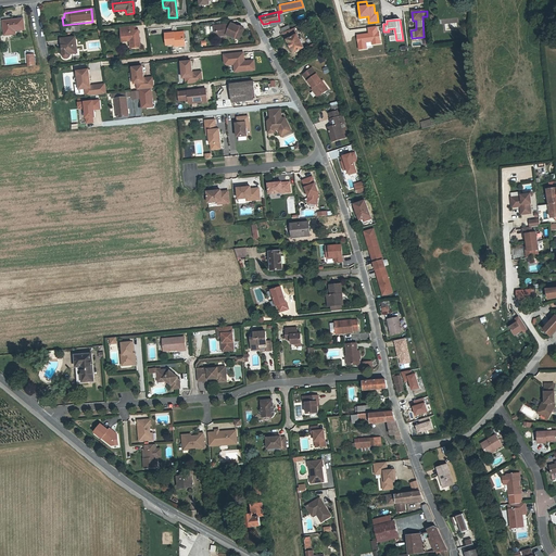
[(23,22),(3,23),(4,36),(11,36),(11,32),(24,30),(23,22)]
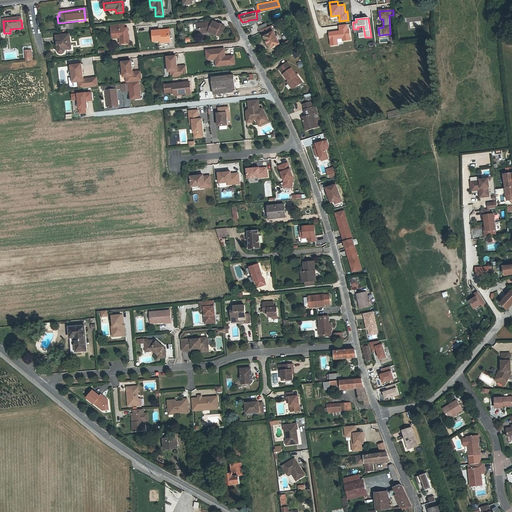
[(216,33),(220,24),(212,20),(211,22),(208,22),(199,23),(200,28),(202,32),(209,31),(209,30),(216,33)]
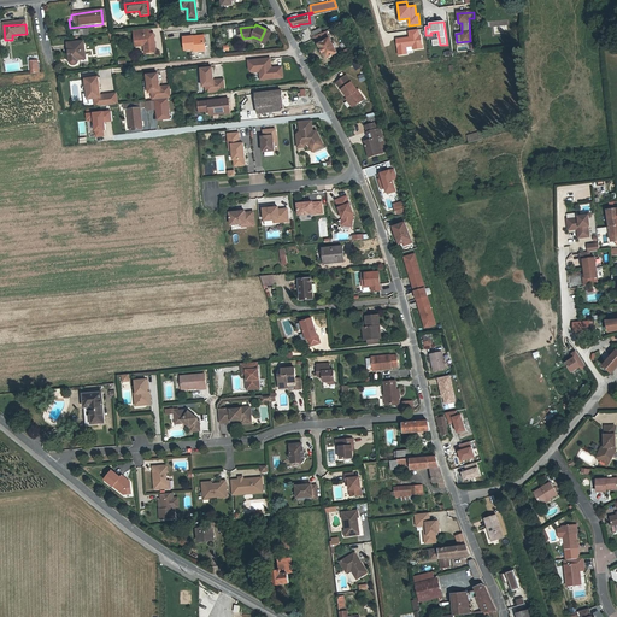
[(142,47),(142,50),(144,53),(154,52),(152,34),(147,35),(146,35),(145,29),(131,30),(135,47),(139,46),(140,47),(142,47)]
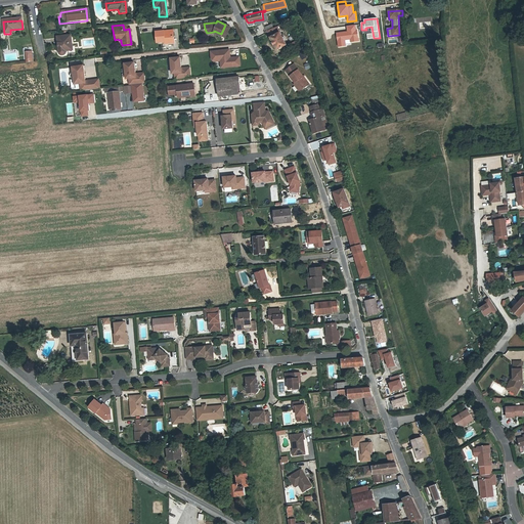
[(276,25),(272,27),(265,30),(276,48),(287,43),(276,25)]
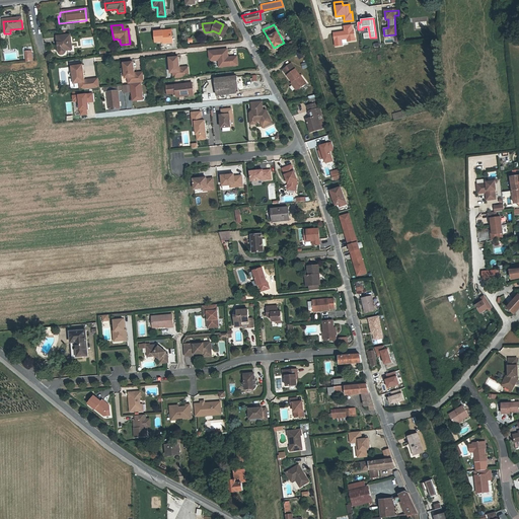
[(353,29),(352,24),(343,25),(344,31),(332,32),(335,46),(343,45),(342,40),(347,39),(347,42),(355,41),(354,29),(353,29)]
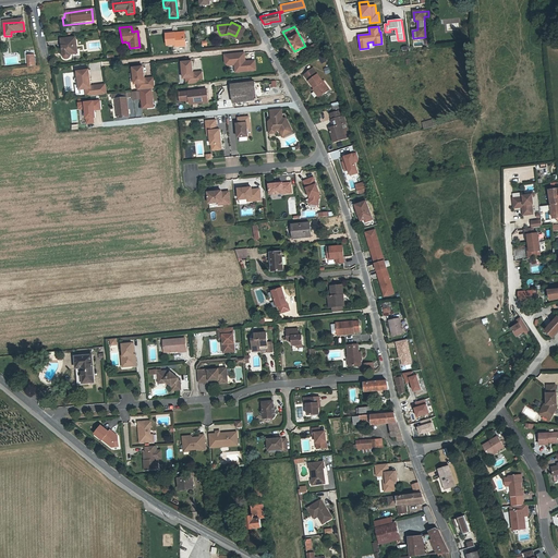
[(185,46),(184,34),(174,35),(174,33),(166,34),(167,46),(174,45),(176,47),(185,46)]
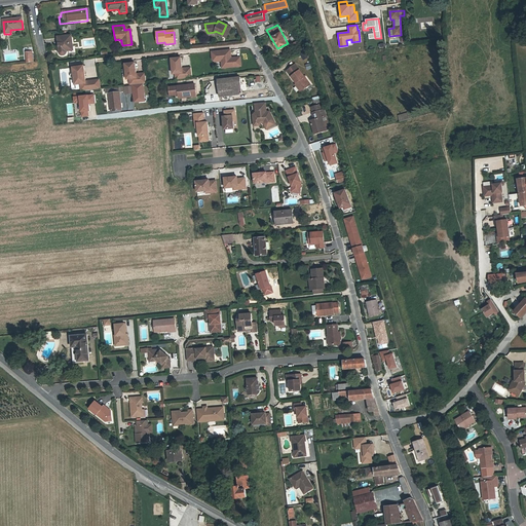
[(61,54),(62,55),(63,57),(64,57),(65,55),(66,54),(66,53),(66,52),(73,51),(71,37),(58,38),(60,53),(61,54)]
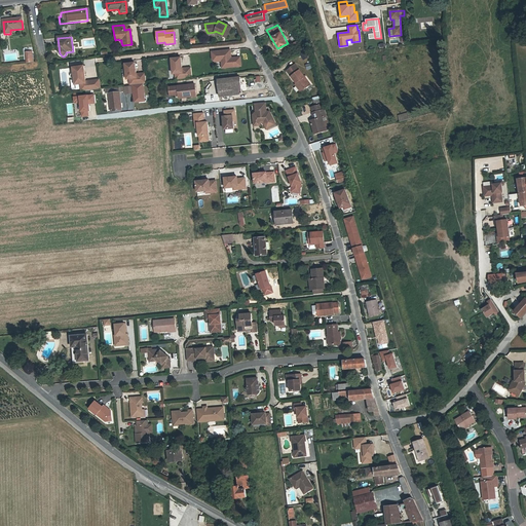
[(231,49),(212,51),(213,60),(216,61),(222,61),(223,67),(242,65),(240,57),(232,58),(231,49)]
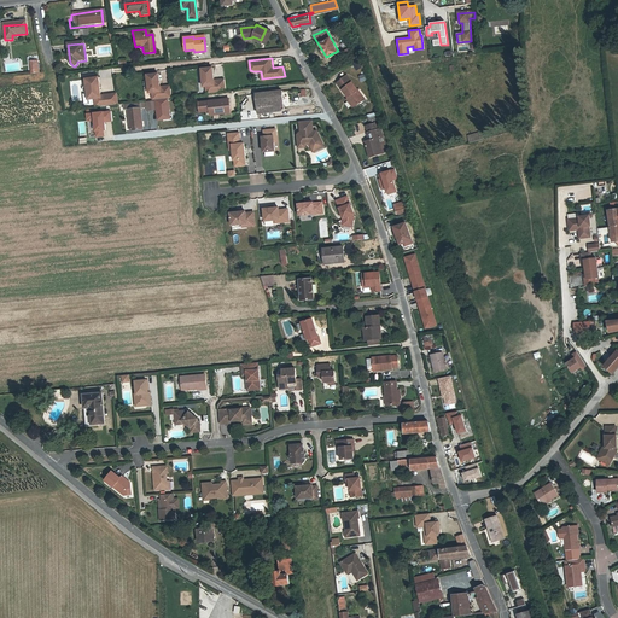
[(227,91),(226,79),(216,81),(214,68),(203,69),(205,87),(208,87),(209,94),(227,91)]
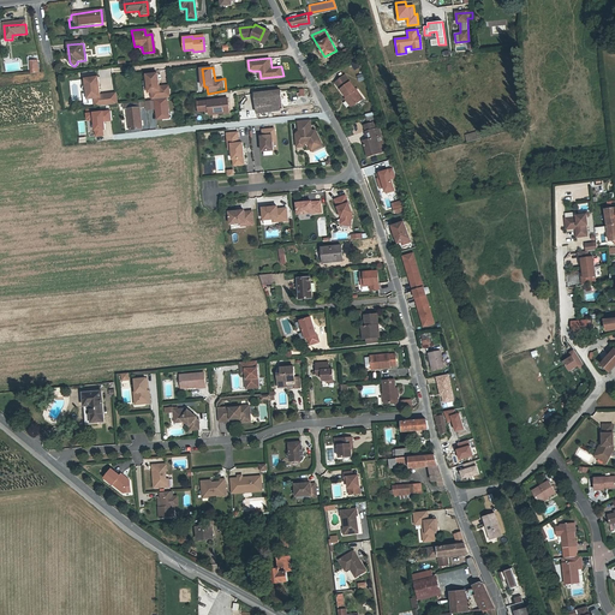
[(346,96),(352,105),(362,97),(346,73),(335,81),(346,96)]
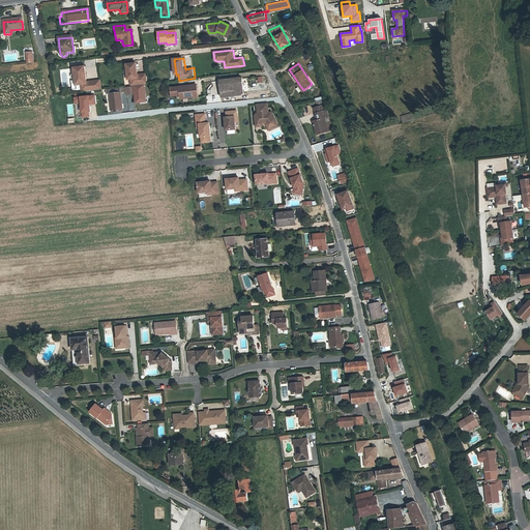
[(148,85),(147,75),(138,76),(137,64),(126,65),(128,81),(131,81),(133,87),(148,85)]
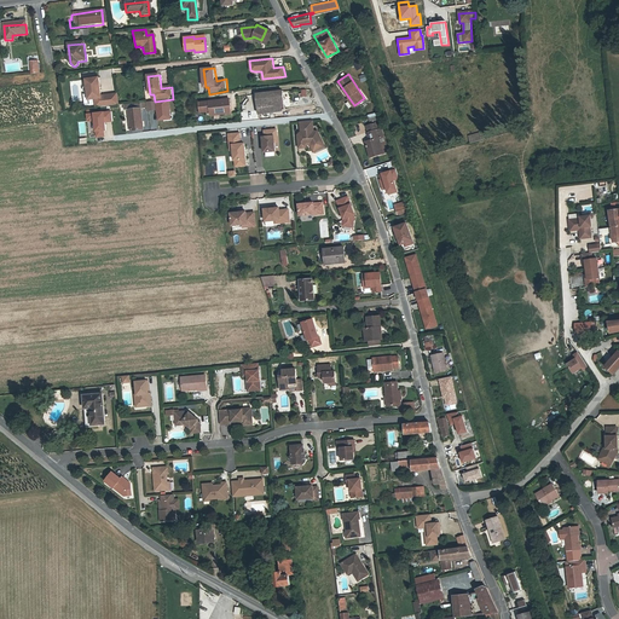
[(119,106),(116,96),(100,98),(98,80),(85,81),(88,102),(94,100),(96,109),(119,106)]
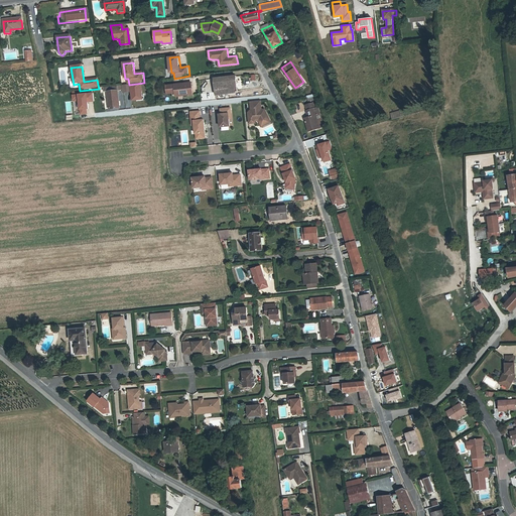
[(236,75),(214,78),(217,94),(238,91),(236,75)]
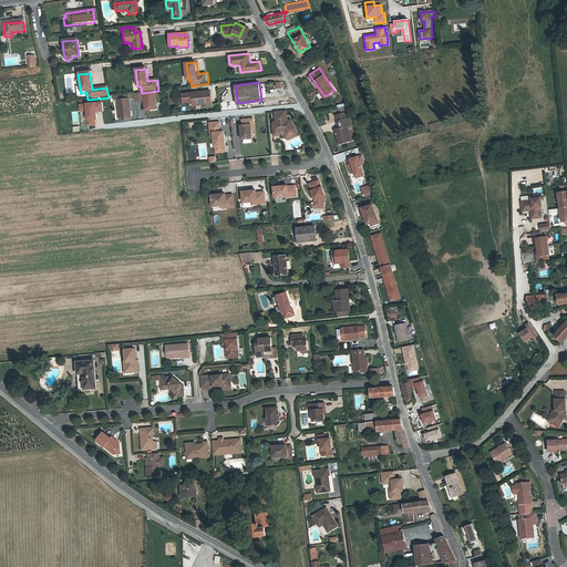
[(206,103),(213,103),(210,90),(198,91),(198,92),(189,93),(189,92),(183,93),(184,102),(189,101),(189,100),(193,100),(194,102),(195,102),(196,102),(198,103),(206,102),(206,103)]
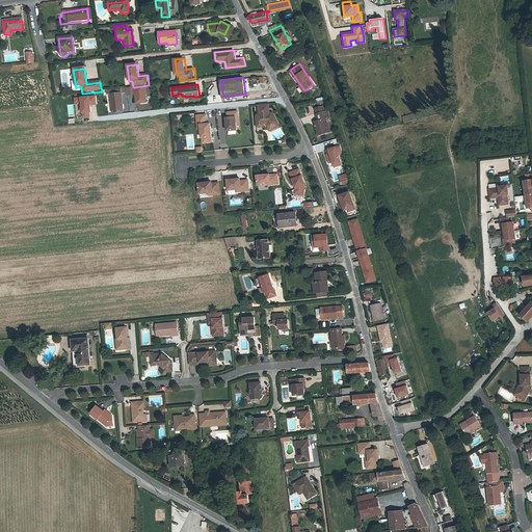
[(121,94),(110,95),(113,113),(124,112),(121,94)]
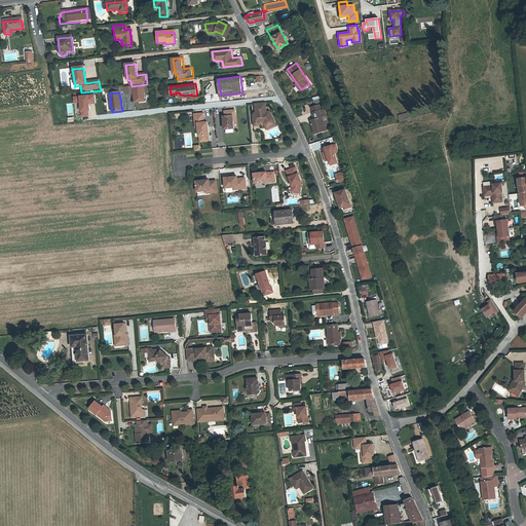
[(81,112),(81,117),(88,116),(88,111),(89,111),(88,104),(95,103),(94,95),(73,97),(74,102),(79,102),(80,112),(81,112)]
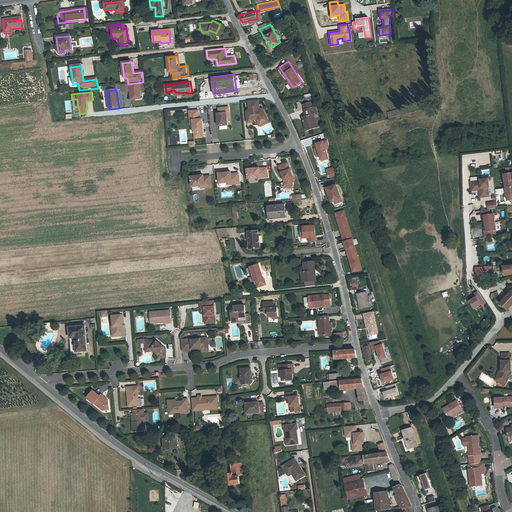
[(261,106),(260,97),(250,99),(251,108),(250,108),(248,110),(249,119),(255,118),(256,118),(256,116),(258,116),(258,117),(260,122),(263,123),(269,120),(270,117),(264,106),(261,106)]
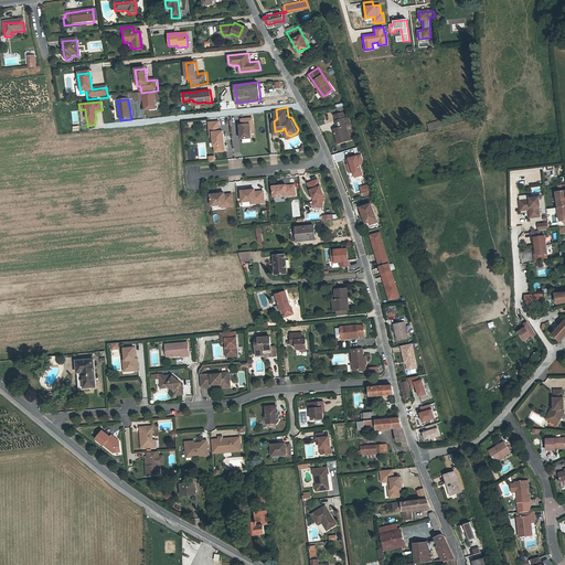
[(254,128),(254,124),(256,124),(256,117),(245,118),(245,124),(243,124),(244,137),(254,137),(254,128)]
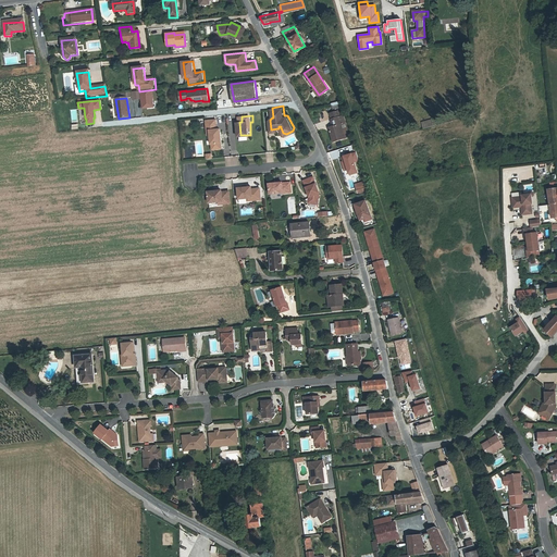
[(334,137),(335,140),(345,138),(341,123),(344,122),(343,116),(339,118),(332,120),(332,121),(334,126),(332,127),(329,128),(332,137),(334,137)]
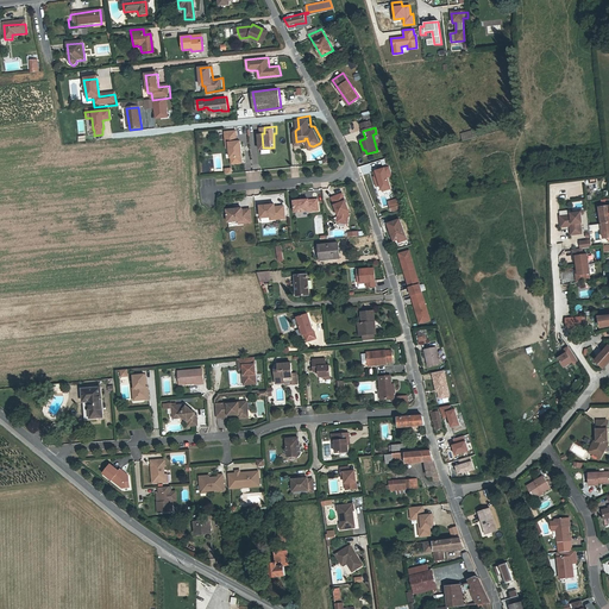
[(228,131),(228,142),(232,142),(232,146),(233,156),(234,156),(234,162),(245,161),(244,139),(240,140),(239,130),(228,131)]
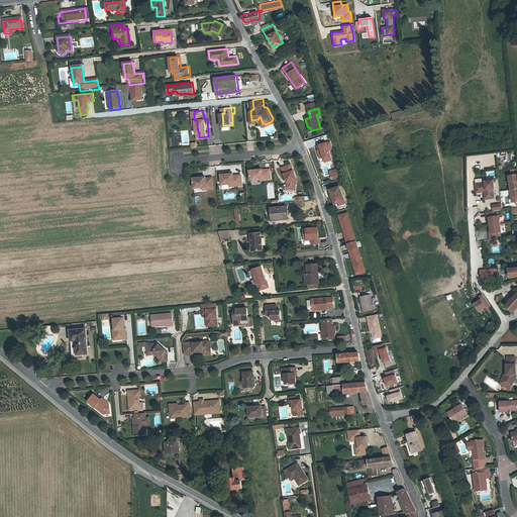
[(405,116),(404,111),(392,114),(394,119),(405,116)]
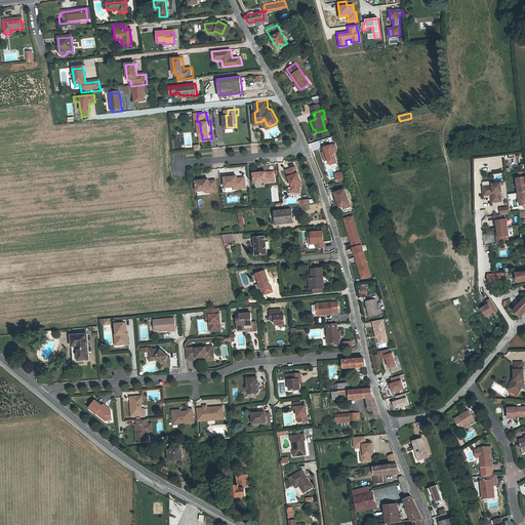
[(333,153),(337,151),(334,144),(321,148),(323,152),(321,153),(324,161),(326,161),(328,164),(329,163),(329,165),(336,163),(333,153)]
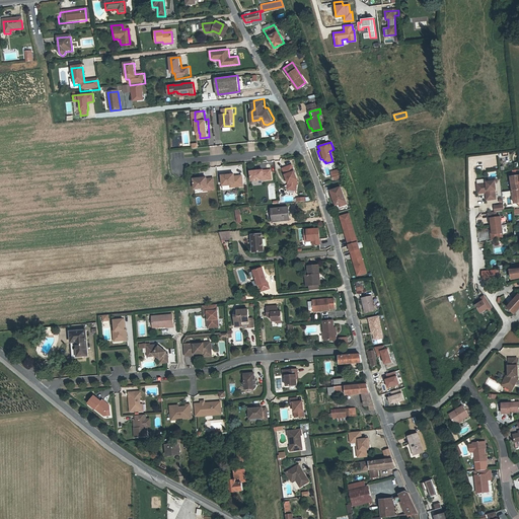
[(290,188),(298,190),(300,178),(294,163),(285,166),(291,182),(290,188)]
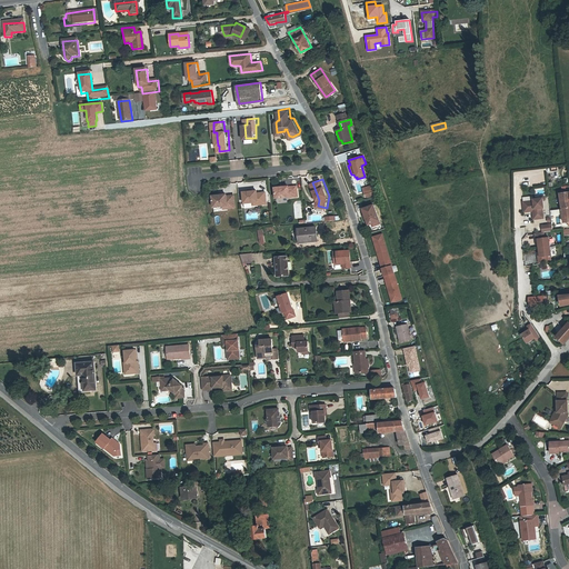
[(300,196),(299,186),(290,187),(290,186),(277,187),(278,198),(291,196),(291,197),(300,196)]
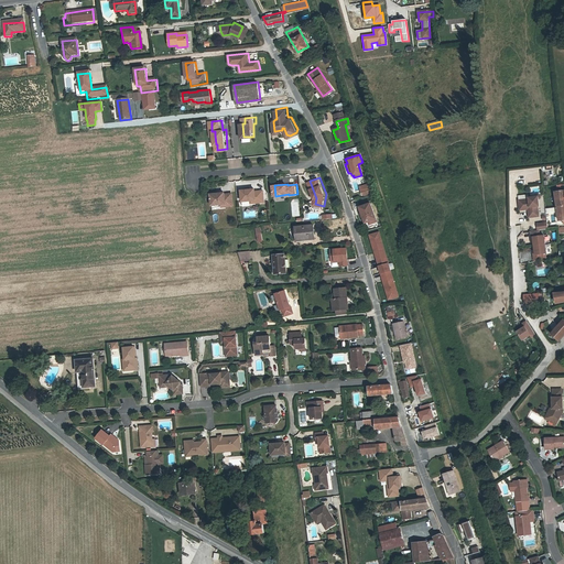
[(563,191),(563,187),(553,190),(555,205),(563,203),(563,191)]
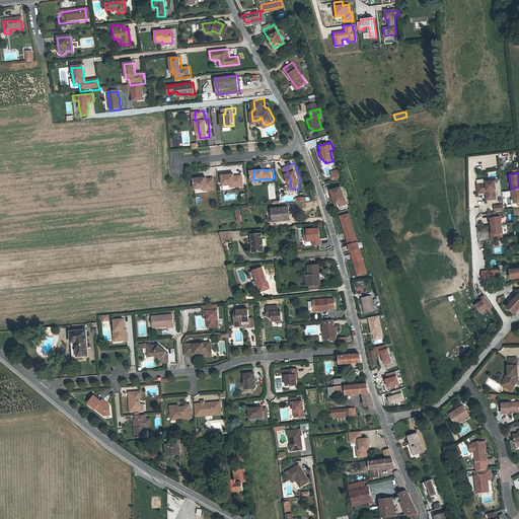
[(242,186),(241,175),(234,176),(233,174),(221,175),(222,186),(230,184),(234,184),(234,187),(242,186)]
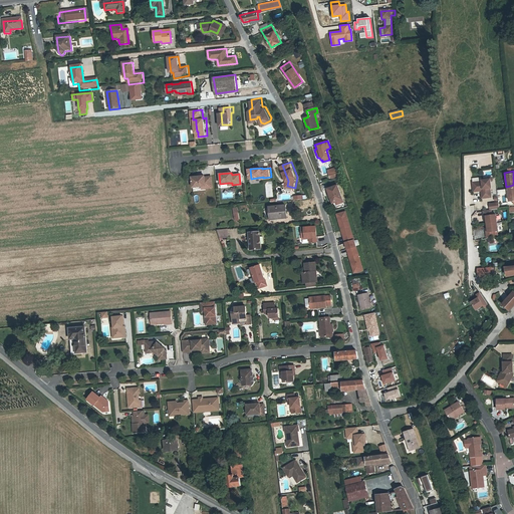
[(212,188),(210,176),(204,177),(204,176),(191,177),(192,187),(201,186),(205,186),(205,189),(212,188)]
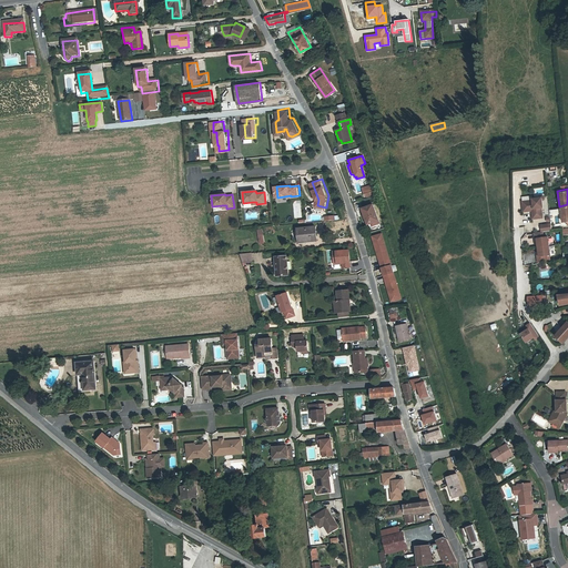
[(534,214),(543,213),(541,205),(543,205),(541,195),(531,196),(533,198),(524,199),(525,208),(534,206),(534,214)]
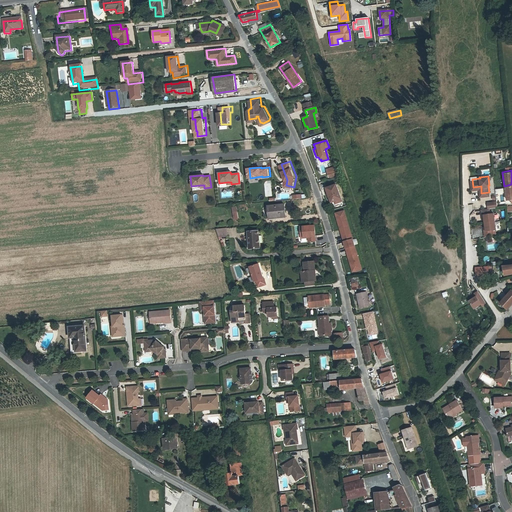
[(489,194),(489,192),(481,193),(481,186),(473,187),(472,179),(470,180),(471,189),(479,188),(480,195),(489,194)]
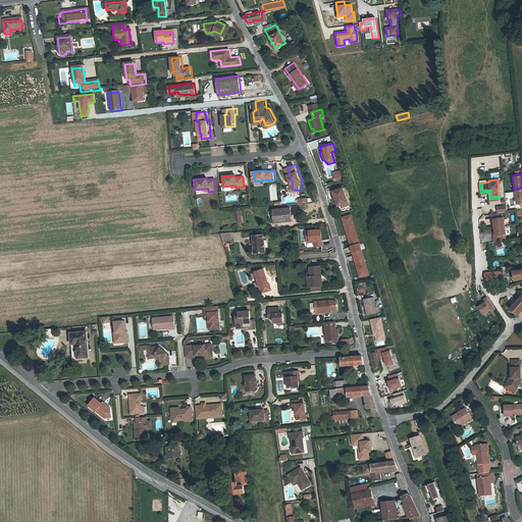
[(342,188),(331,192),(336,207),(341,205),(341,208),(348,205),(342,188)]
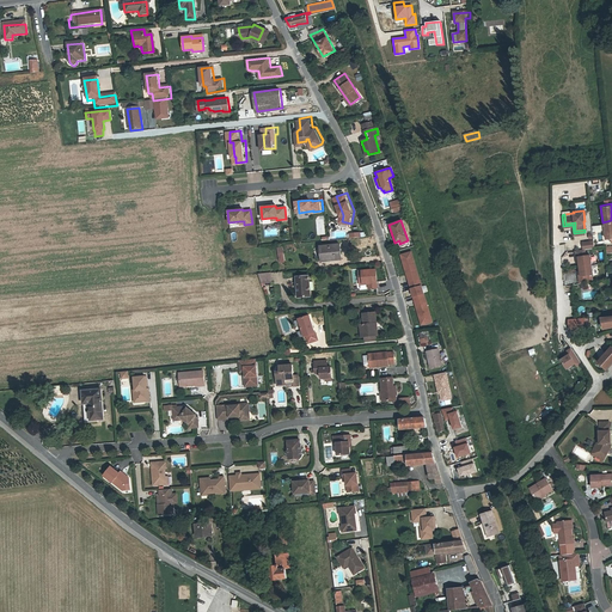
[(320,258),(331,257),(332,259),(340,258),(338,244),(319,245),(320,258)]
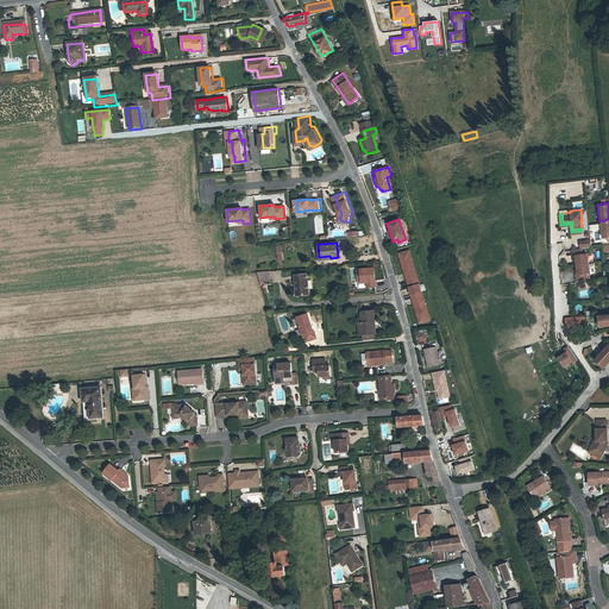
[(576,258),(576,263),(588,262),(586,252),(582,252),(582,246),(572,248),(573,253),(575,253),(576,258)]
